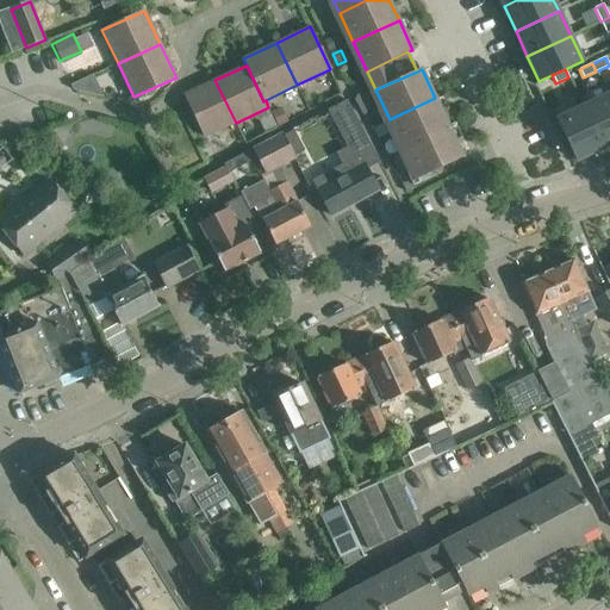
[(70,85),(73,91),(88,94),(81,80),(70,85)]
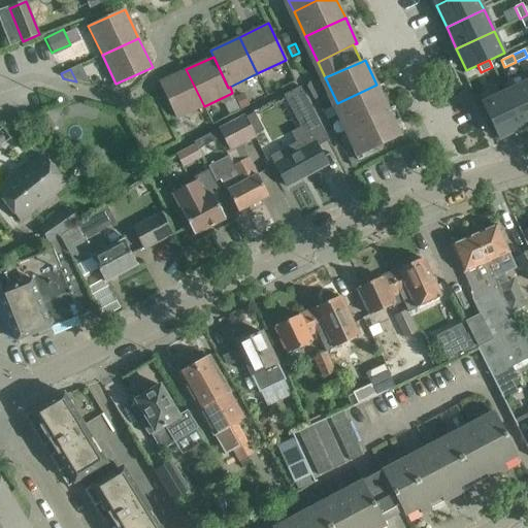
[(204,106),(186,69),(160,81),(160,83),(177,119),(204,106)]
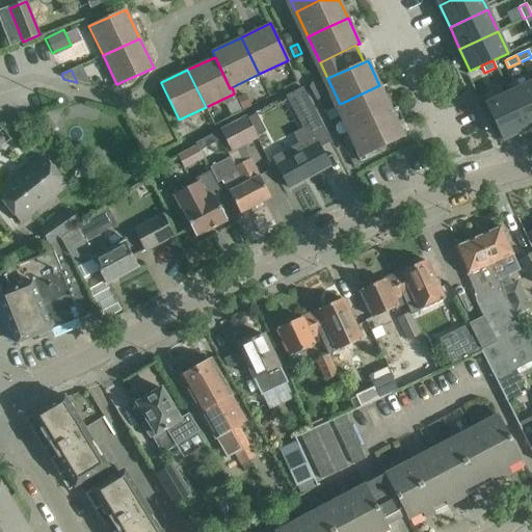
[(508,92),(526,130),(531,127),(531,87),(530,82),(508,92)]
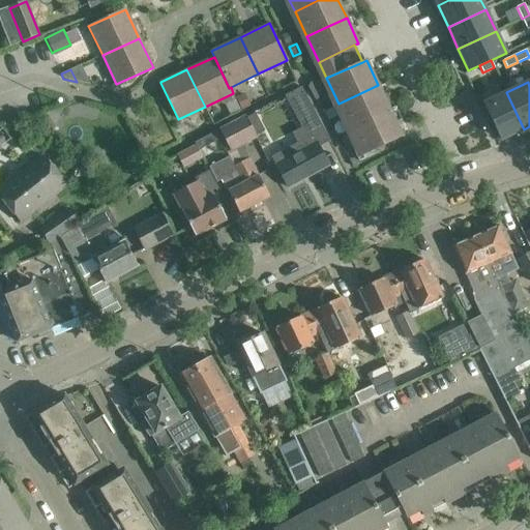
[(322,92),(318,83),(312,86),(316,95),(322,92)]
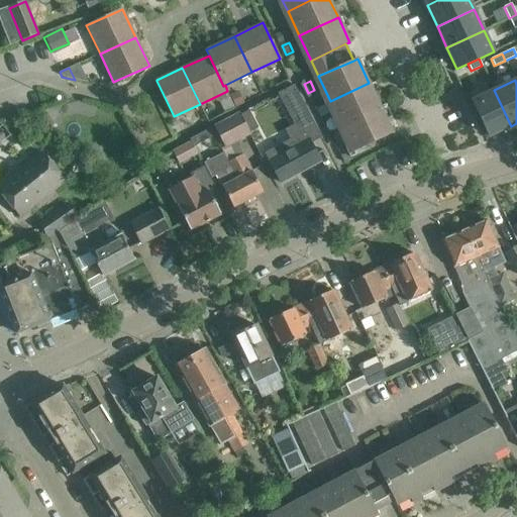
[(341,125),(360,117),(381,108),(369,83),(330,101),(341,125)]
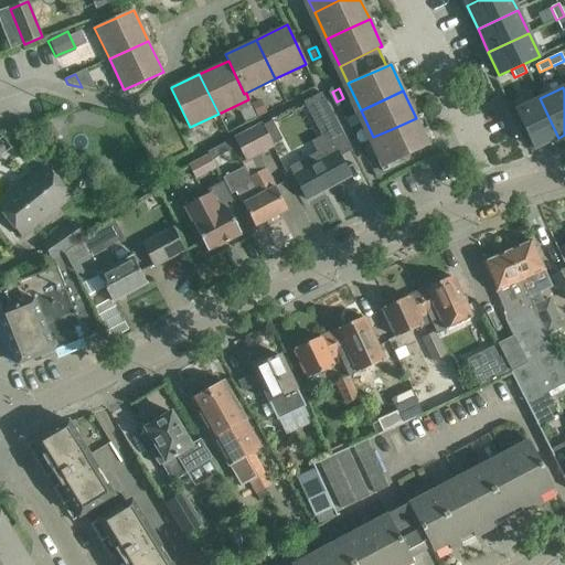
[(302,102),(321,136),(339,127),(321,93),(302,102)]
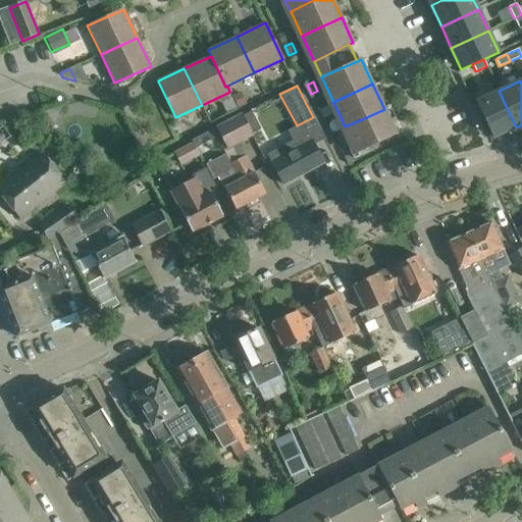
[(516,127),(499,91),(476,101),(494,138),(508,132),(516,127)]
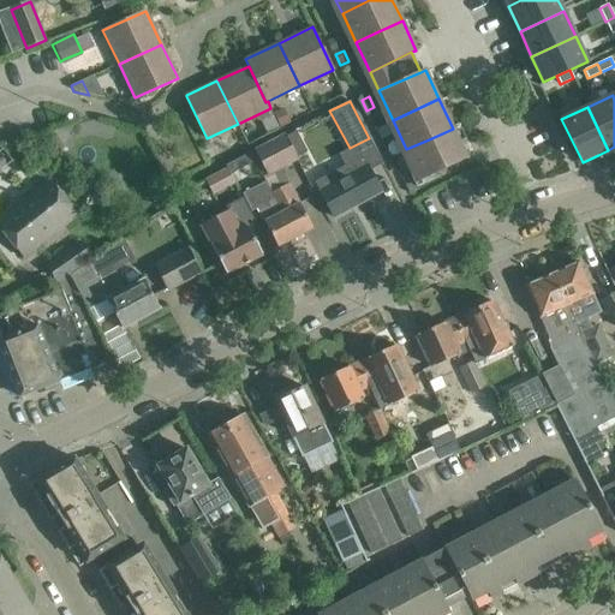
[(290,123),(282,109),(274,114),(280,127),(290,123)]
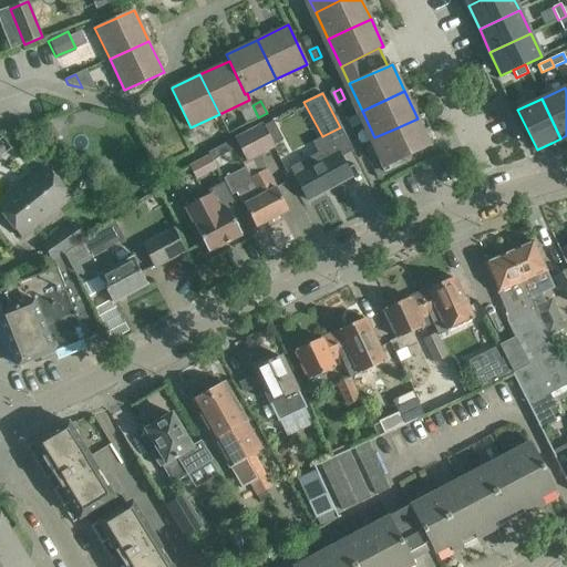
[(251,107),(240,113),(246,123),(257,117),(251,107)]
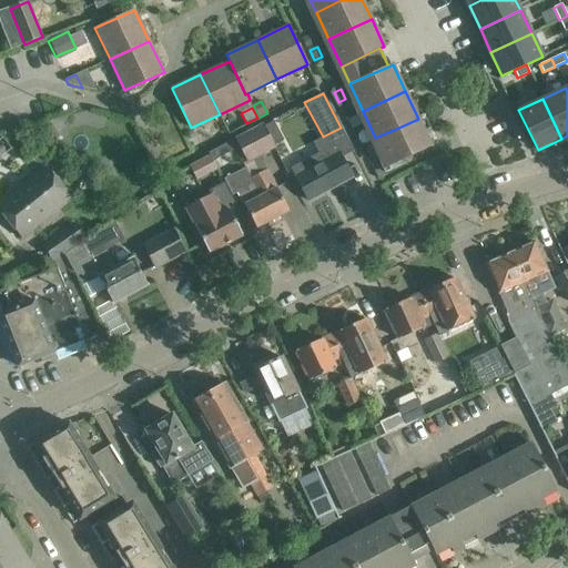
[(418,119),(396,129),(375,138),(388,165),(430,145),(418,119)]
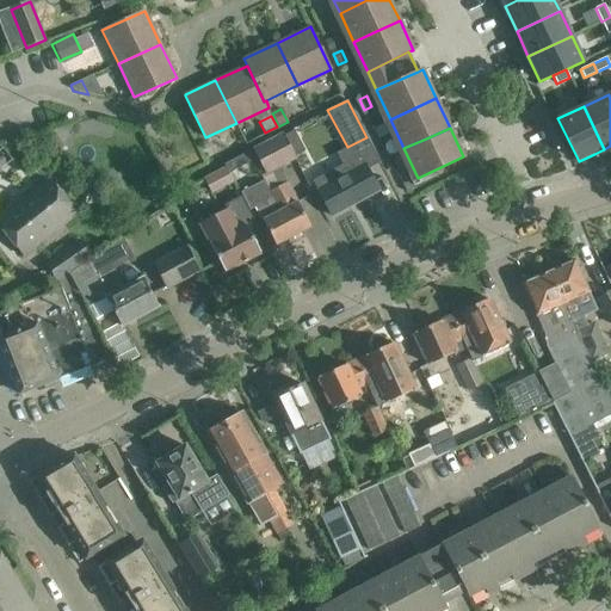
[(265,174),(295,159),(296,159),(283,134),(248,152),(224,165),(229,173),(258,159),(265,174)]
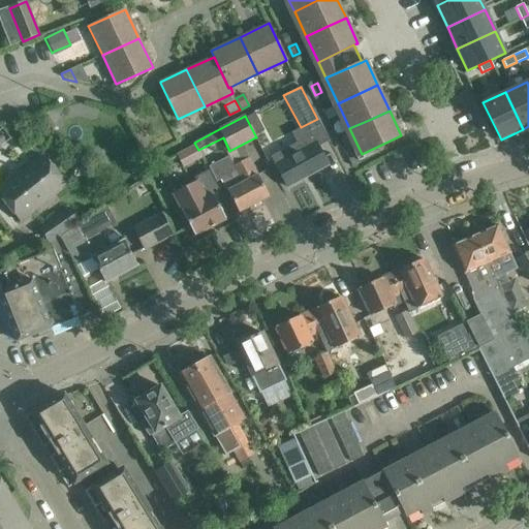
[(38,141),(30,129),(17,139),(25,151),(38,141)]
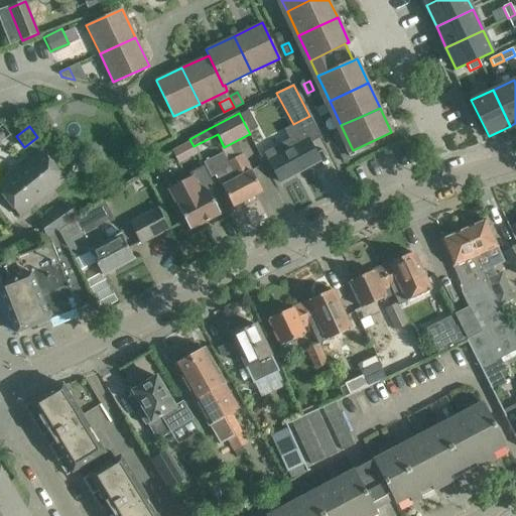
[(309,143),(303,132),(289,139),(264,153),(279,181),(318,160),(309,143)]
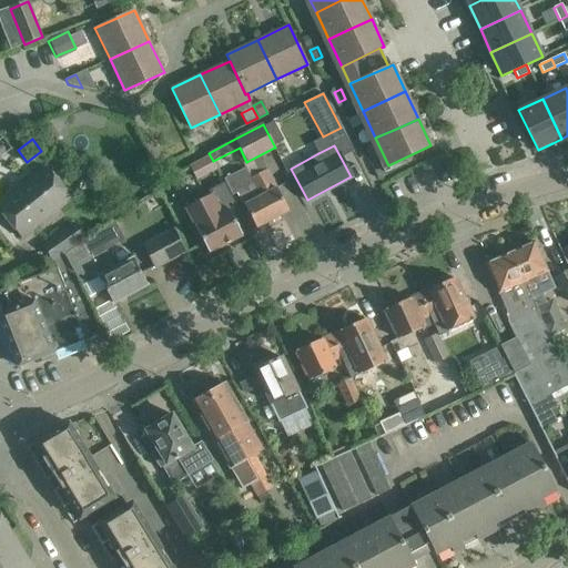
[(210,156),(209,156),(191,166),(196,179),(216,169),(210,156)]
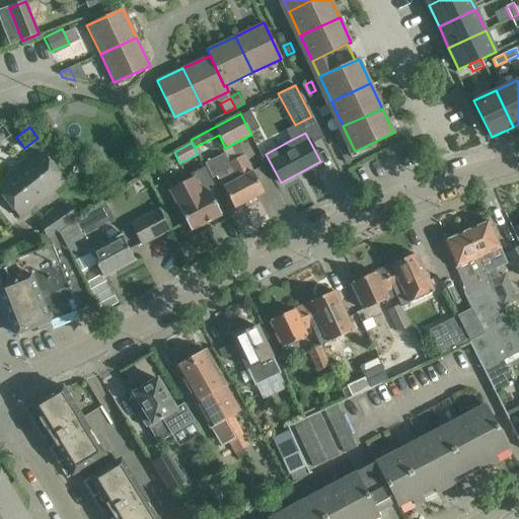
[(65,181),(43,153),(0,186),(0,193),(19,218),(65,181)]
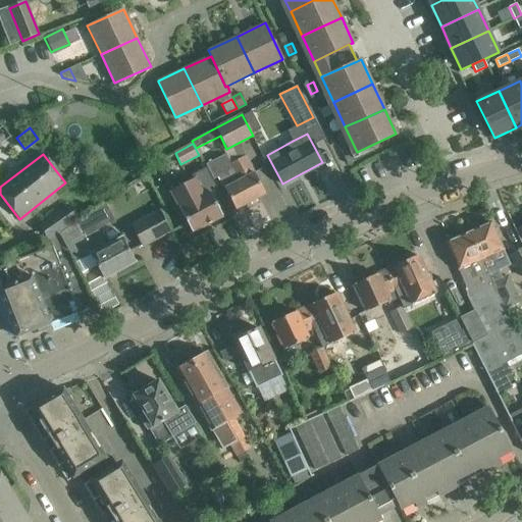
[(265,194),(245,156),(230,163),(225,154),(206,164),(213,179),(218,176),(236,209),(265,194)]
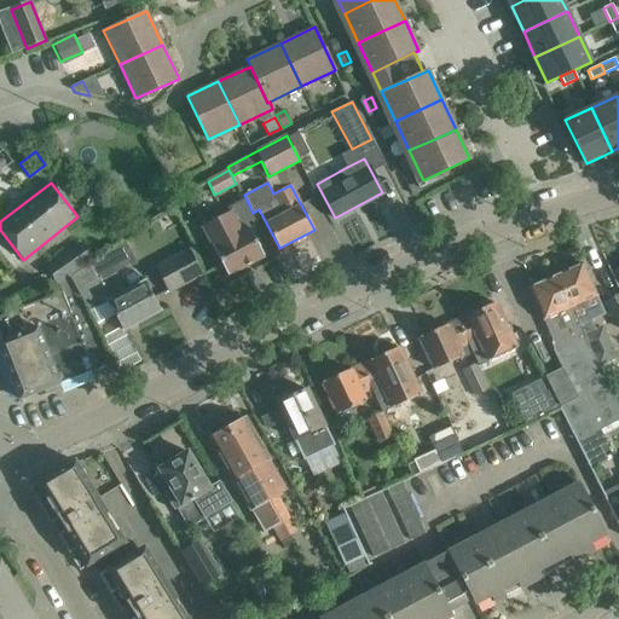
[(230,212),(202,226),(213,247),(212,247),(215,254),(227,276),(264,256),(253,235),(249,230),(256,226),(258,225),(244,198),(243,200),(227,208),(230,212)]
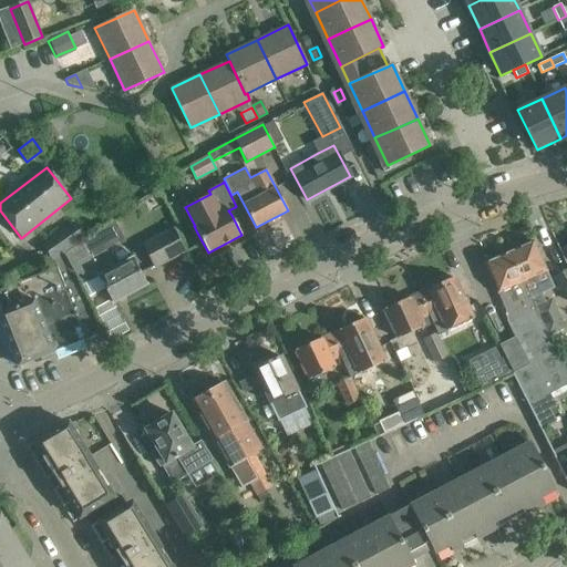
[(53,259),(61,253),(65,250),(83,238),(72,223),(42,244),(53,259)]
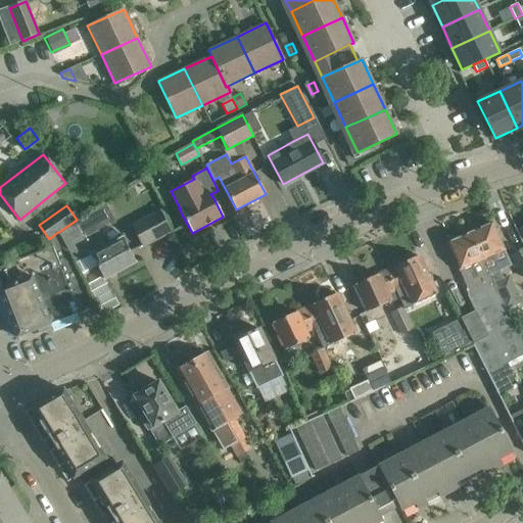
[(158,210),(132,225),(143,247),(171,233),(158,210)]
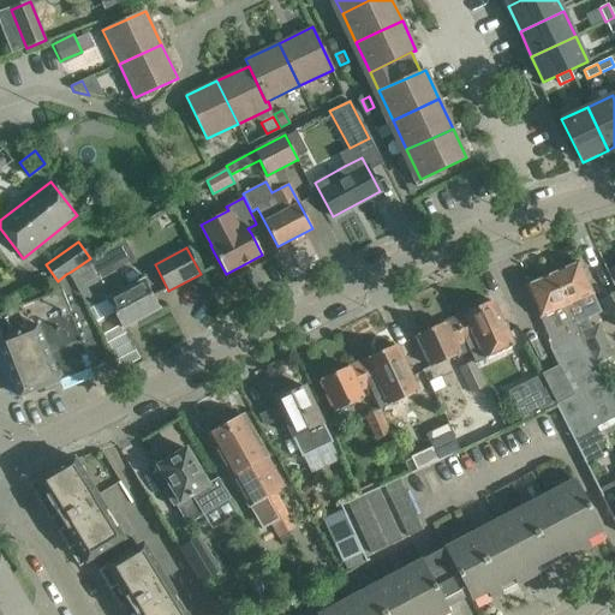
[(105,254),(71,272),(66,274),(72,285),(87,314),(89,320),(111,308),(121,329),(160,309),(143,280),(124,290),(105,254)]
